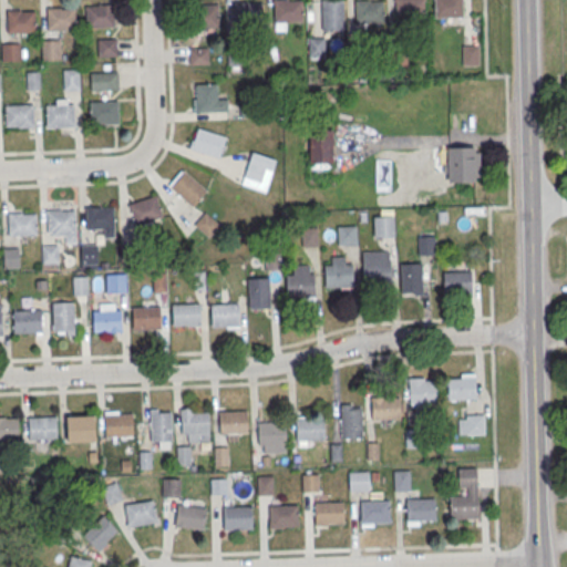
[(274,1),(302,0),(303,23),(275,24),(274,1)]
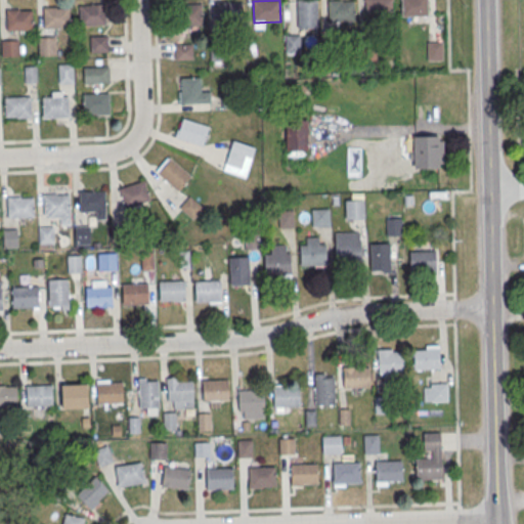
[(297,1),(317,0),(319,29),(298,30),(297,1)]
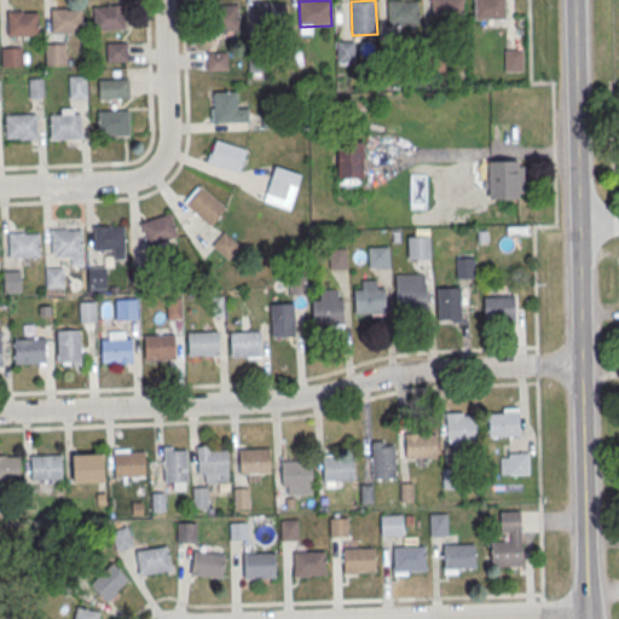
[(388,1),(404,0),(404,3),(418,3),(420,24),(389,25),(388,1)]
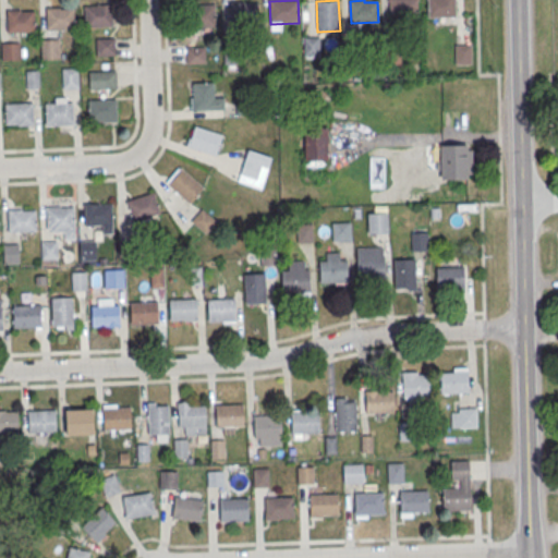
[(389,0),(417,0),(419,21),(390,22),(389,0)]
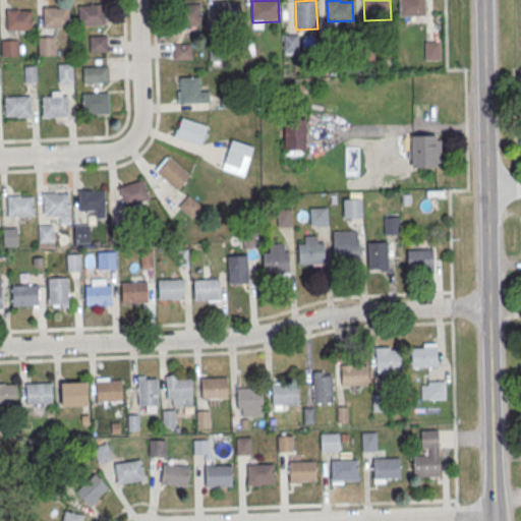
[(399,0),(425,0),(426,17),(400,18),(399,0)]
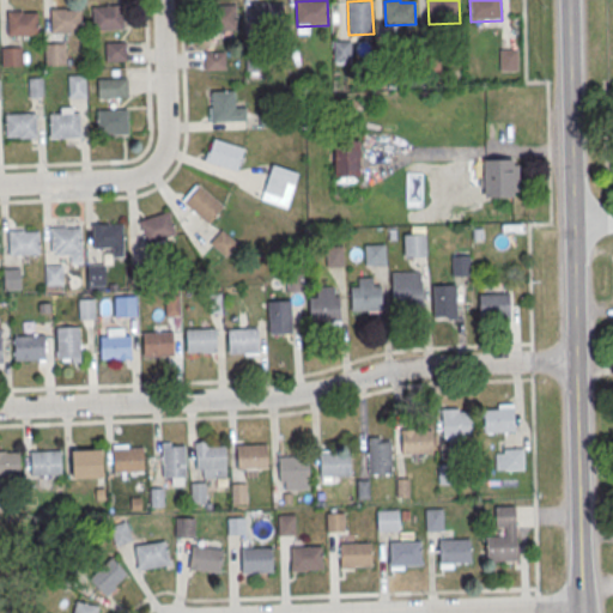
[(253,5),(284,4),(284,28),(254,29),(253,5)]
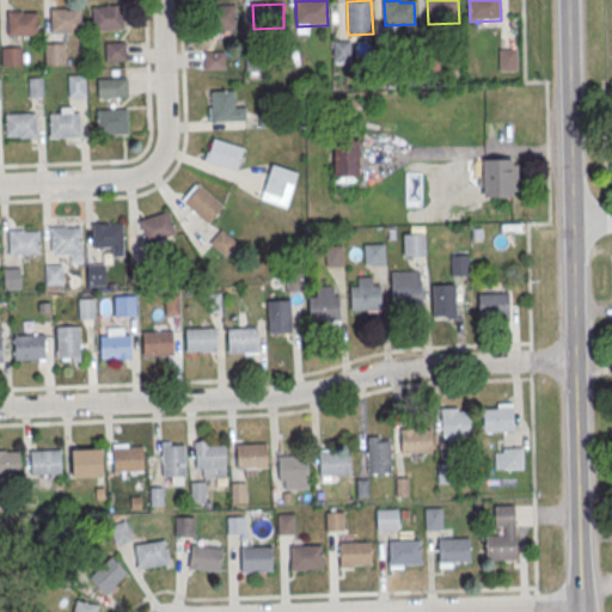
[(92,6),(123,5),(124,28),(93,29),(92,6)]
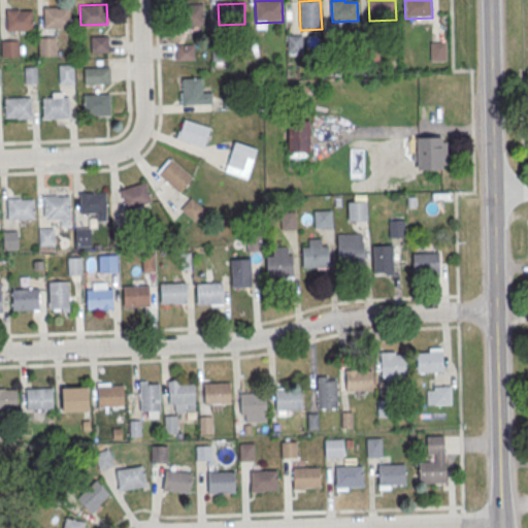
[(176,6),(203,5),(203,26),(177,27),(176,6)]
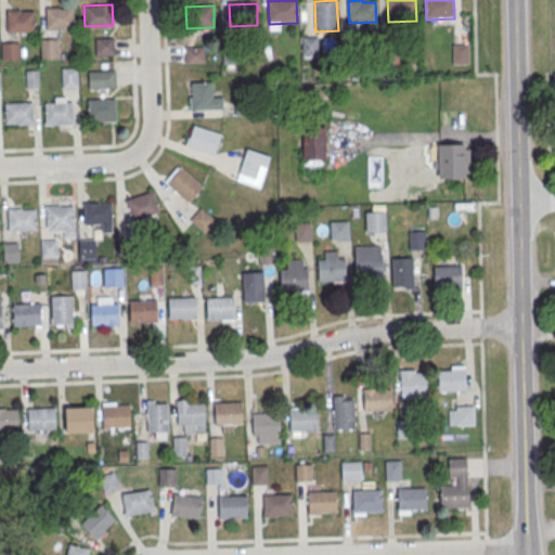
[(46,9),(74,8),(75,28),(46,29),(46,9)]
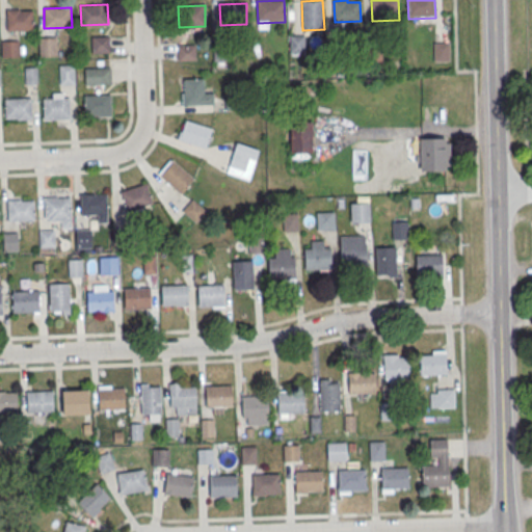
[(5,10),(32,9),(33,29),(5,30),(5,10)]
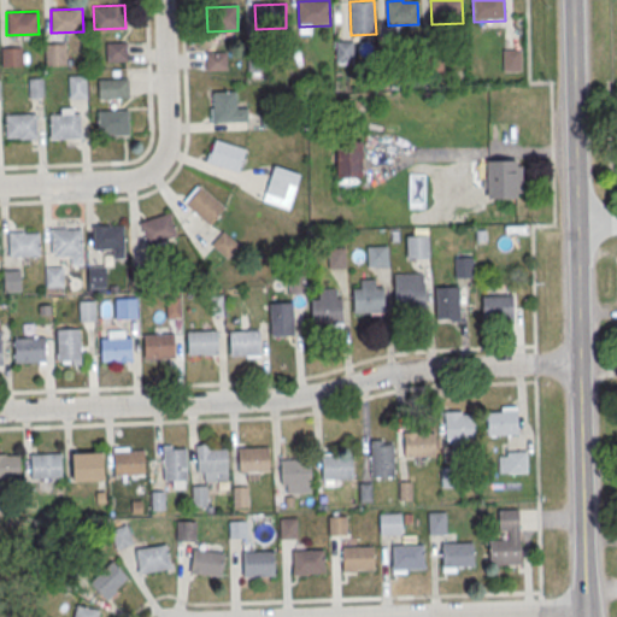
[(106,41),(125,40),(127,60),(107,62),(106,41)]
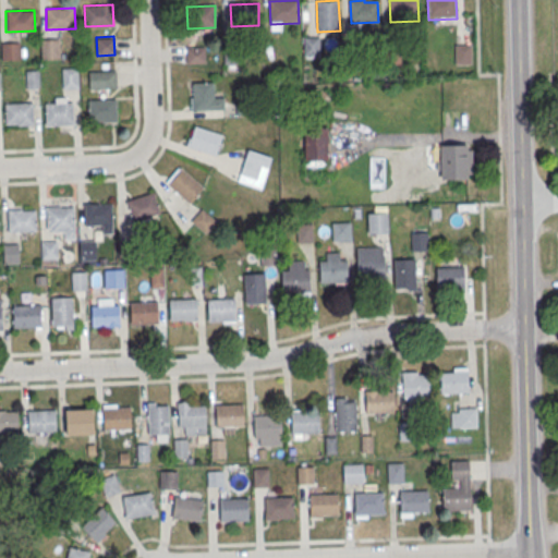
[(304,38),(320,38),(320,58),(304,59),(304,38)]
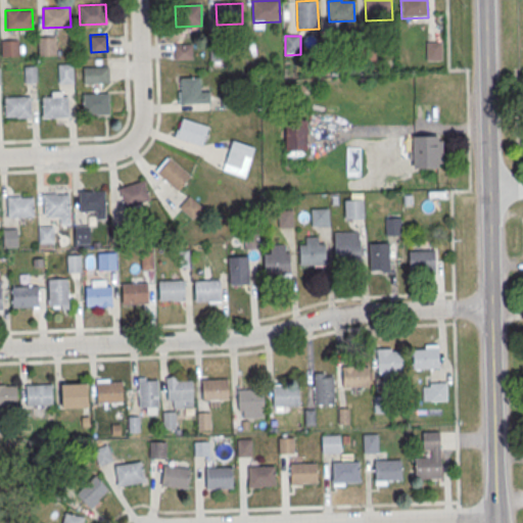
[(38,37),(54,37),(55,54),(39,54),(38,37)]
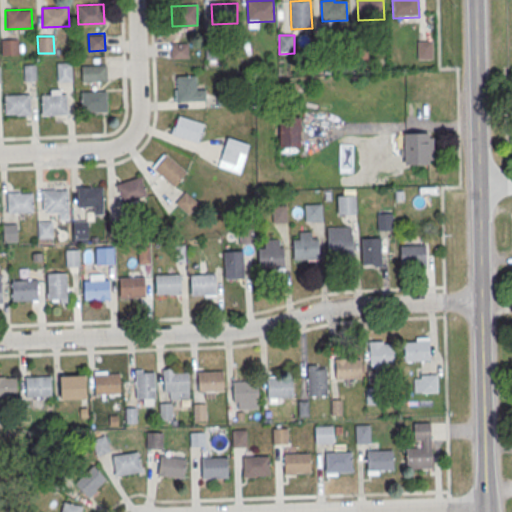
[(0,39),(16,38),(17,55),(1,56),(0,39)]
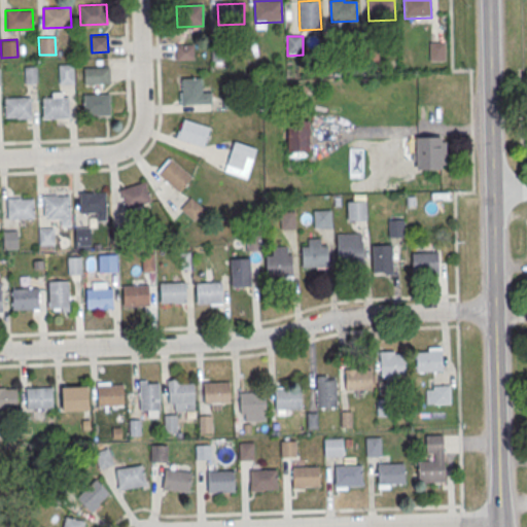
[(212,43),(229,42),(229,62),(212,62),(212,43)]
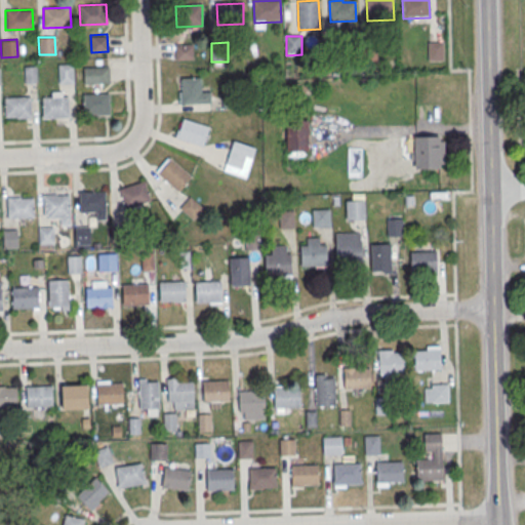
[(429,43),(444,43),(444,62),(429,62),(429,43)]
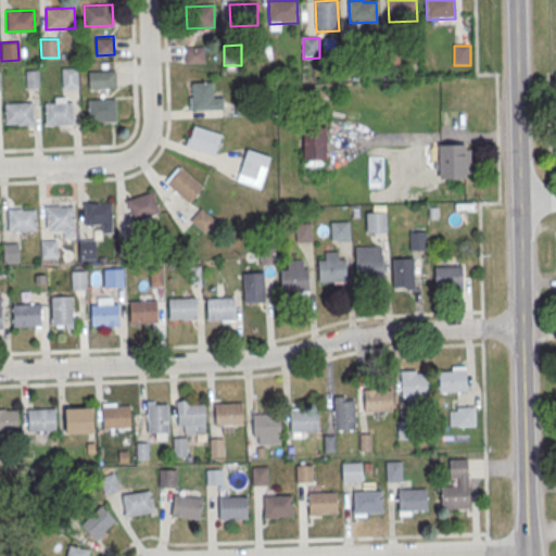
[(186,49),(204,48),(205,63),(186,64),(186,49)]
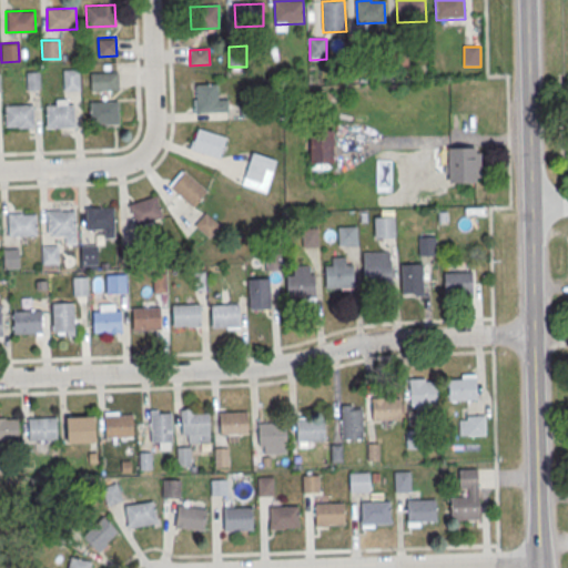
[(63,70),(79,69),(79,89),(63,89),(63,70)]
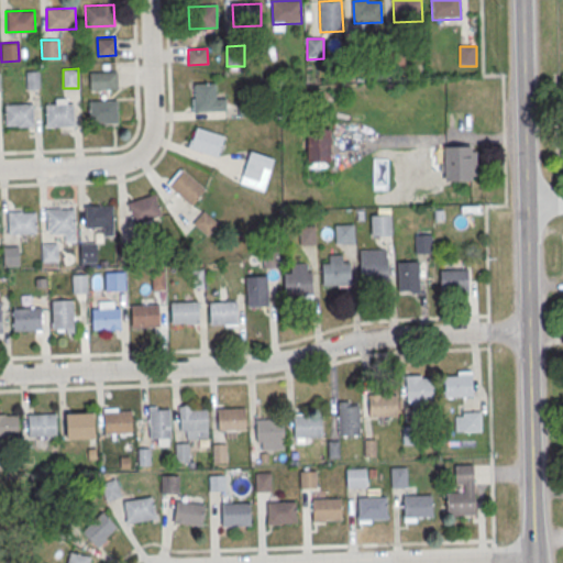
[(25,70),(39,69),(40,89),(25,89),(25,70)]
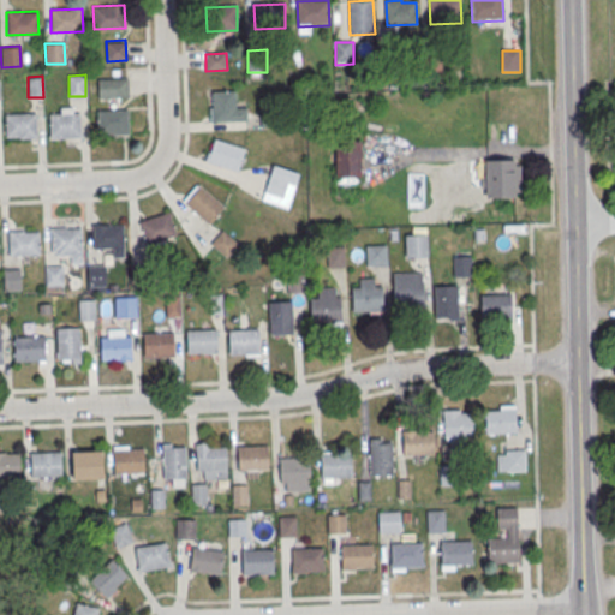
[(97,78),(127,77),(127,96),(97,97),(97,78)]
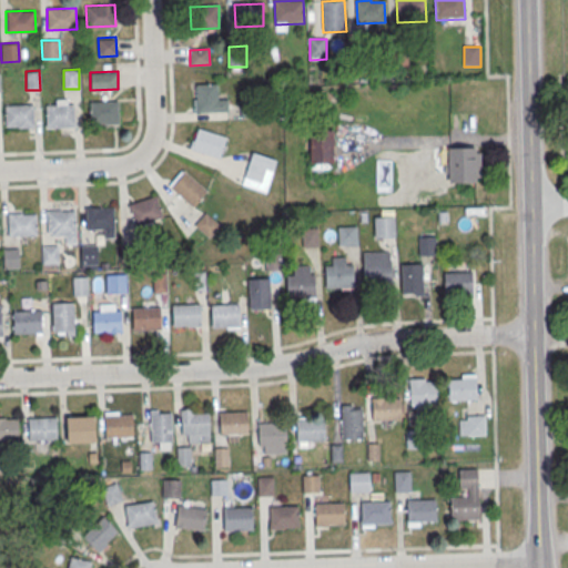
[(195,83),(216,82),(217,99),(226,99),(227,111),(196,112),(195,83)]
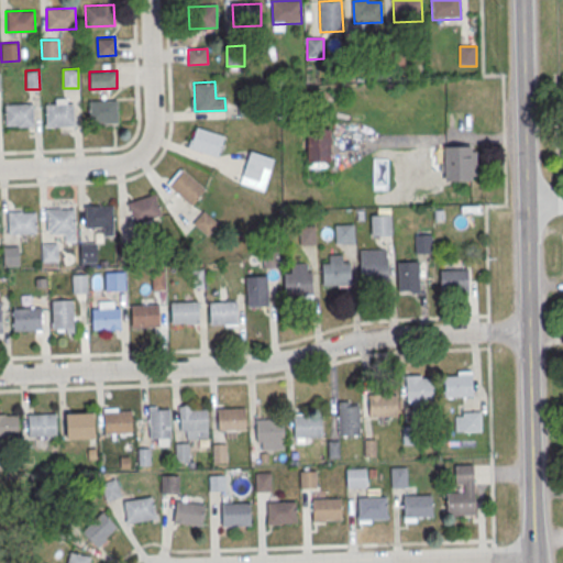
[(87,101),(116,99),(117,120),(88,122),(87,101)]
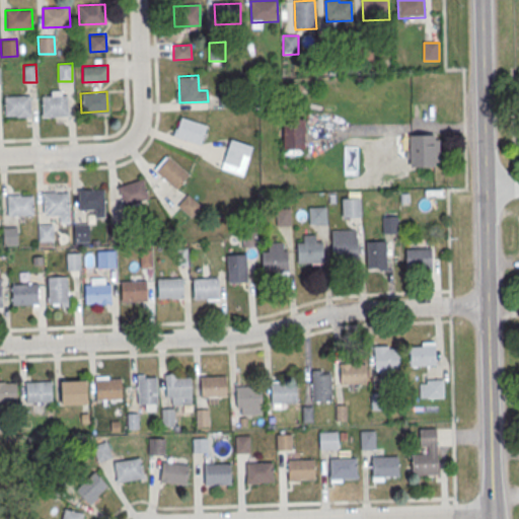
[(3,96),(29,94),(30,115),(4,116),(3,96)]
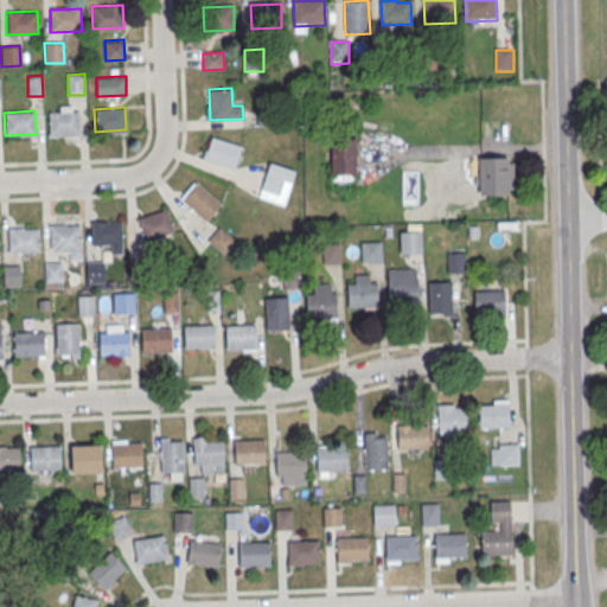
[(49,113),(78,110),(80,133),(50,135),(49,113)]
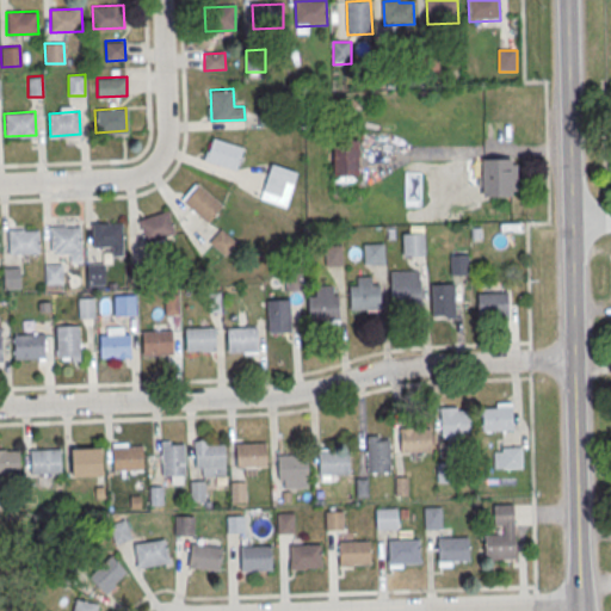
[(213,137),(242,147),(235,168),(205,159),(213,137)]
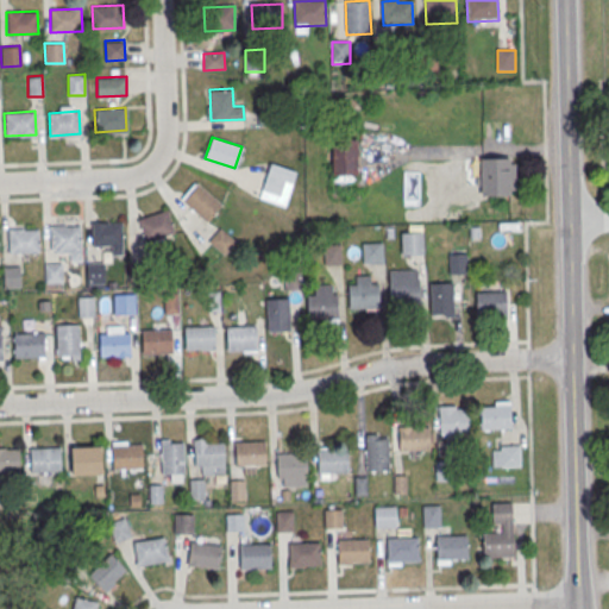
[(357,142),(357,177),(332,177),(332,142),(357,142)]
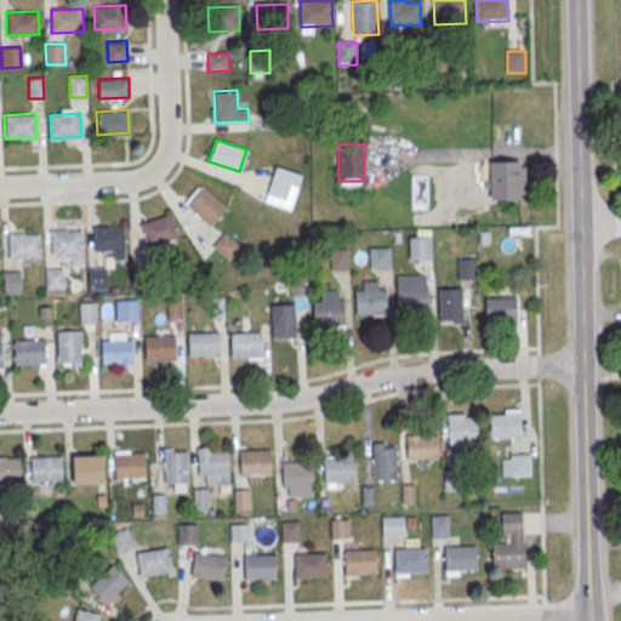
[(490,164),(520,164),(520,169),(525,169),(527,195),(520,195),(520,201),(491,201),(490,164)]
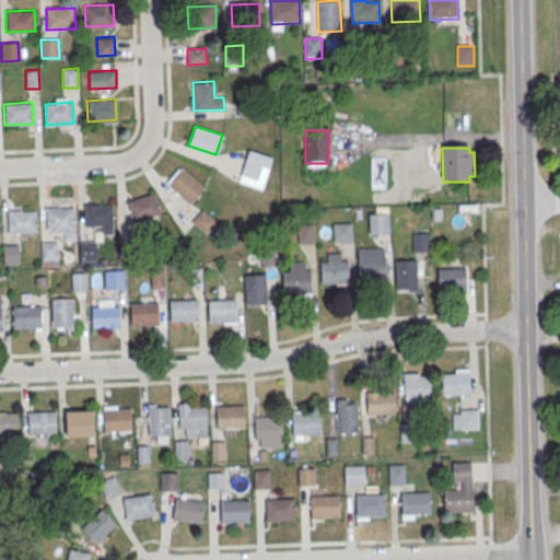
[(237,181),(261,189),(271,163),(247,154),(237,181)]
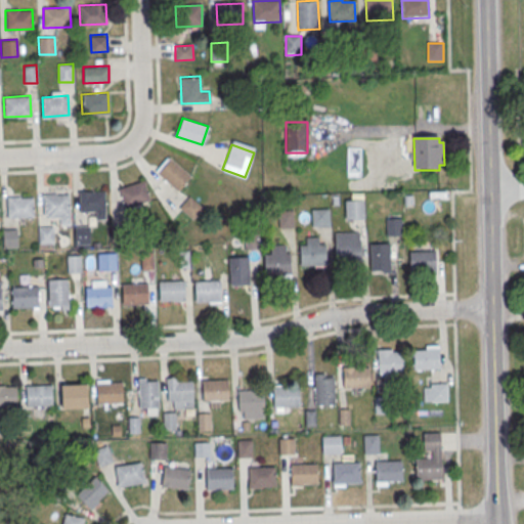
[(169,157),(191,175),(178,190),(157,172),(169,157)]
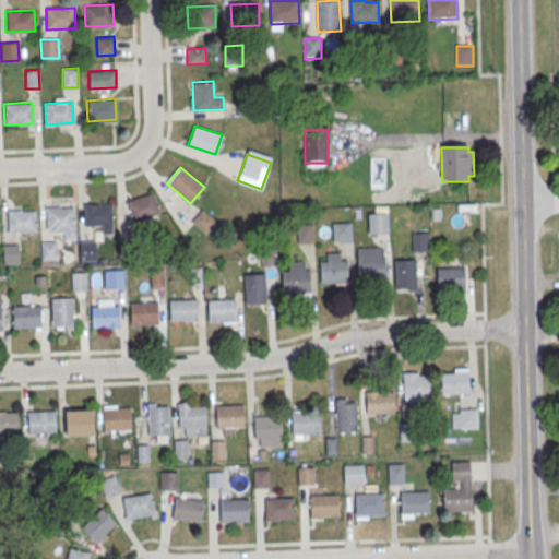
[(132,223),(161,215),(154,192),(127,200),(132,223)]
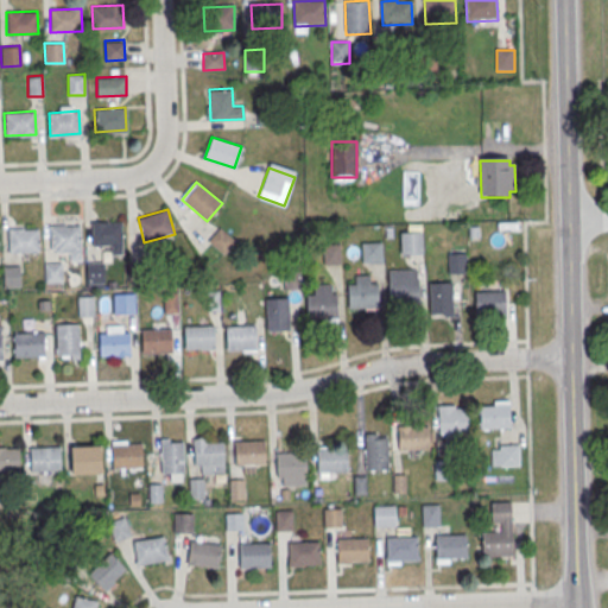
[(92,222),(121,221),(121,244),(93,245),(92,222)]
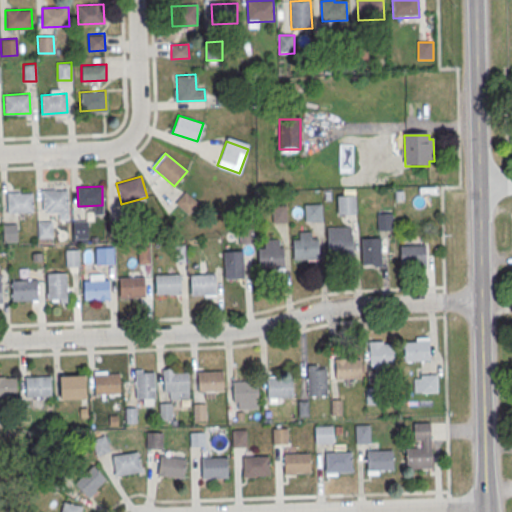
[(43,190),(67,189),(68,209),(43,209),(43,190)]
